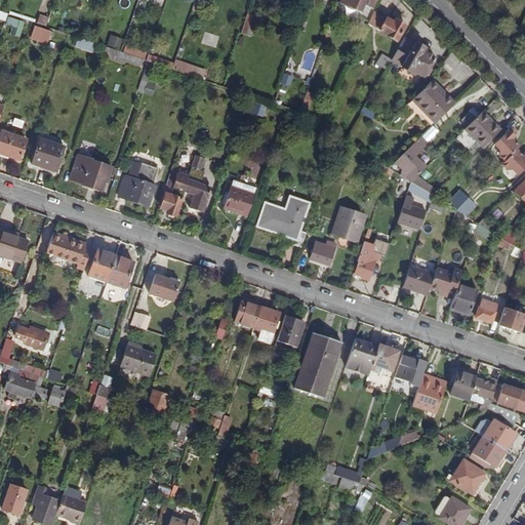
[(370,9),(373,0),(344,0),(341,6),(362,13),(364,7),(370,9)]
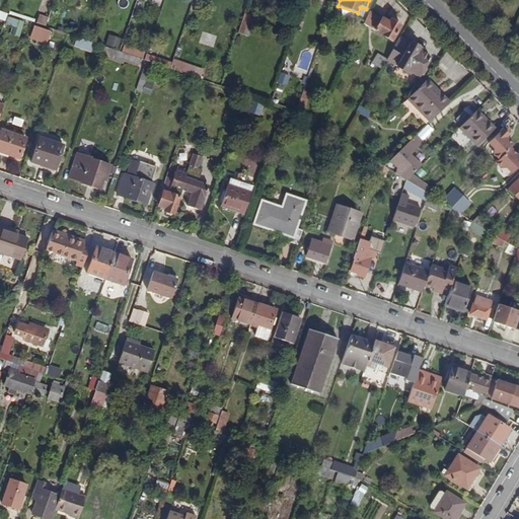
[(16,8),(15,8),(10,6),(6,5),(0,2),(0,8),(14,13),(16,8)]
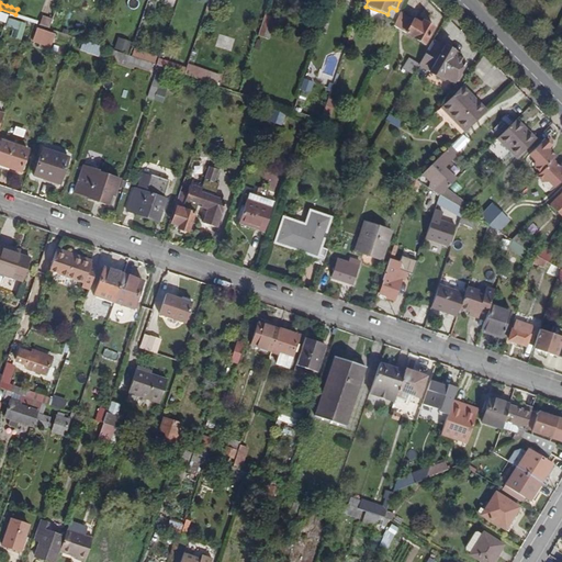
[(390,8),(388,14),(366,7),(362,18),(381,24),(382,21),(394,25),(401,11),(396,10),(390,8)]
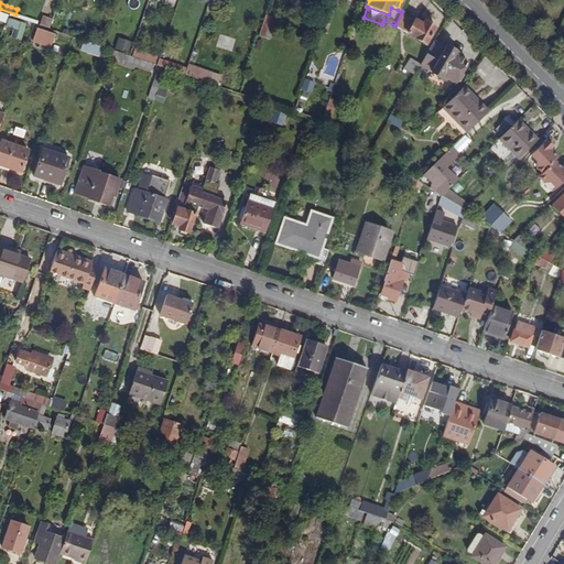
[(272,33),(280,11),(270,8),(262,29),(272,33)]
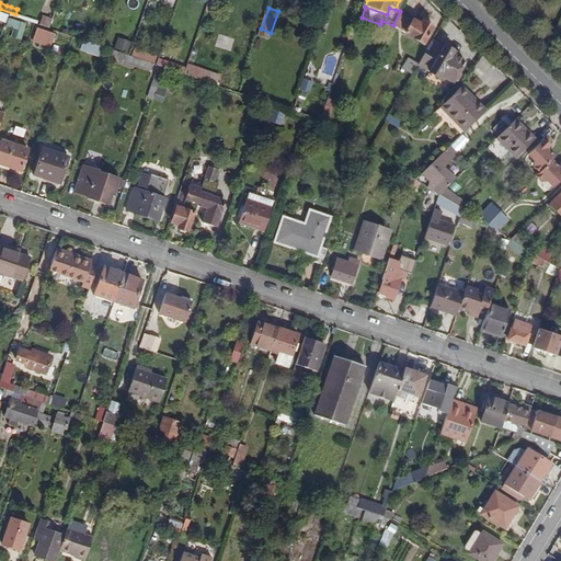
[(426,18),(424,21),(401,9),(400,11),(393,25),(392,26),(425,45),(437,23),(426,18)]
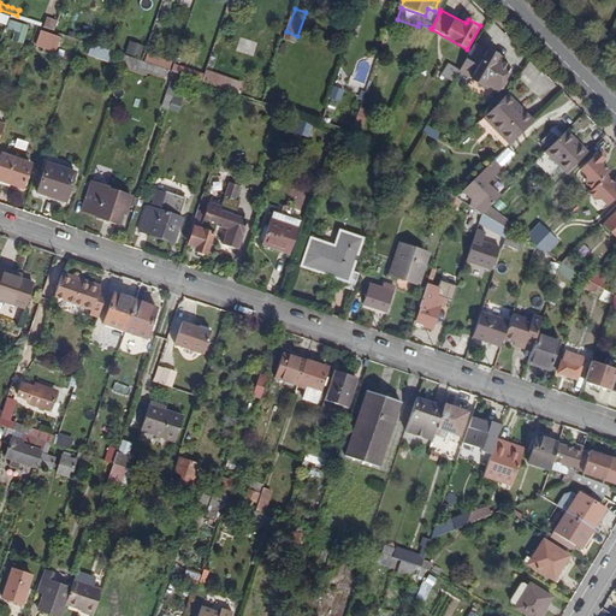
[(0,22),(7,24),(11,16),(0,11),(0,22)]
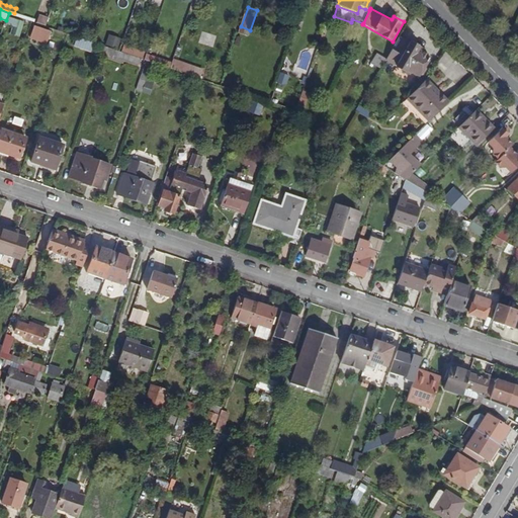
[(55,22),(58,15),(50,12),(47,19),(55,22)]
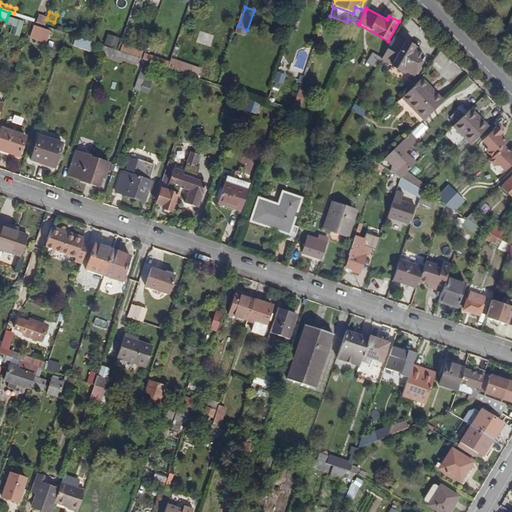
[(6,24),(13,26),(11,34),(20,36),(24,20),(8,16),(6,24)]
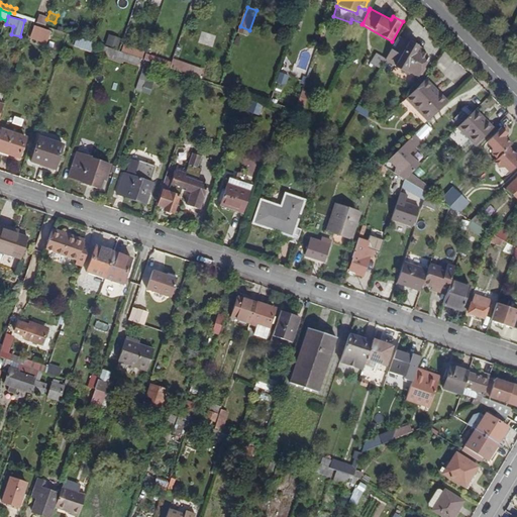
[(53,39),(56,30),(37,24),(34,32),(53,39)]
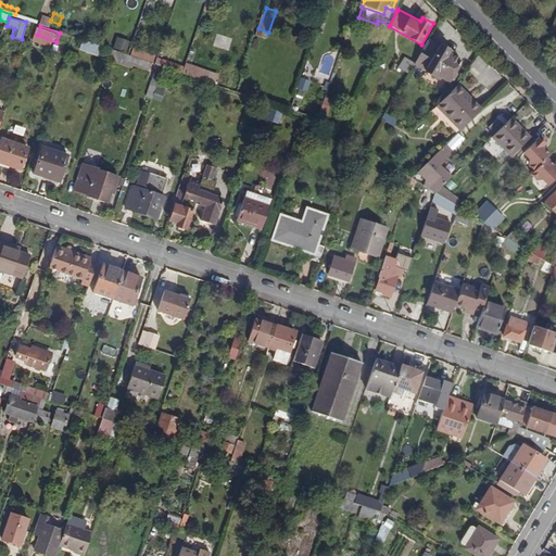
[(236,32),(228,29),(224,27),(219,40),(225,41),(231,43),(236,32)]
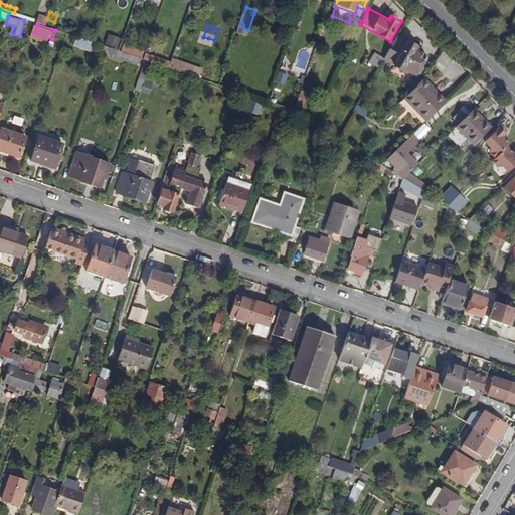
[(412,35),(404,32),(397,46),(405,50),(399,62),(424,73),(437,51),(431,48),(433,45),(427,42),(428,38),(414,31),(412,35)]
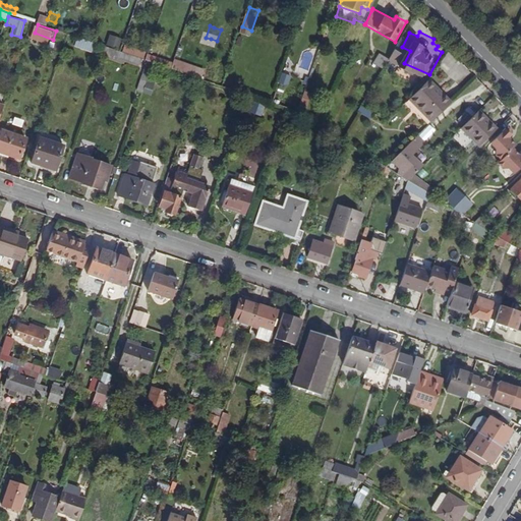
[(78,37),(75,47),(92,53),(96,44),(78,37)]
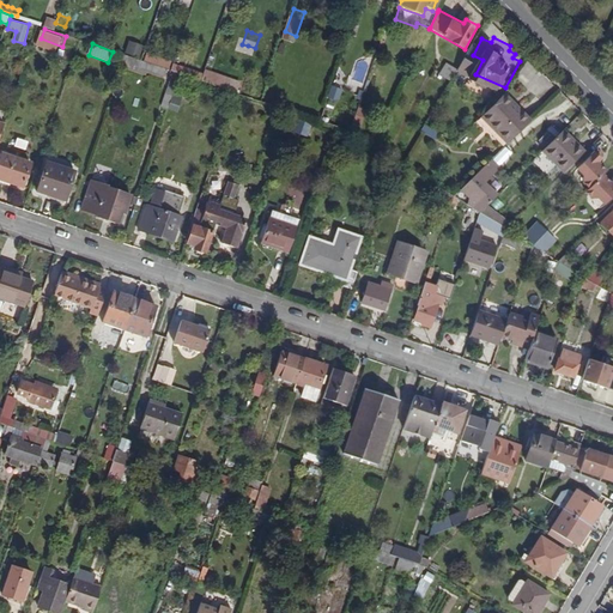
[(163,60),(147,55),(125,47),(121,56),(140,64),(141,60),(161,66),(163,60)]
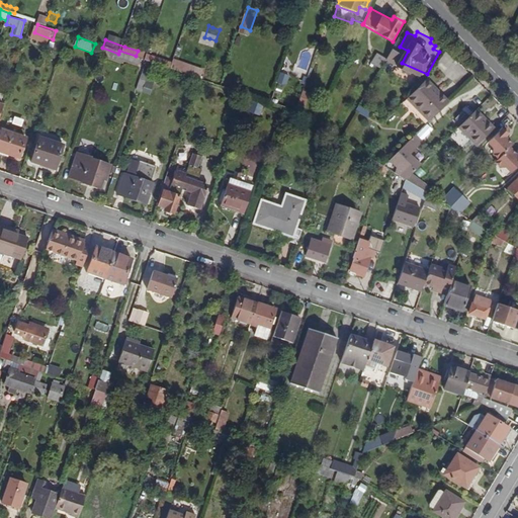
[(397,46),(391,58),(402,63),(408,51),(400,47),(397,46)]
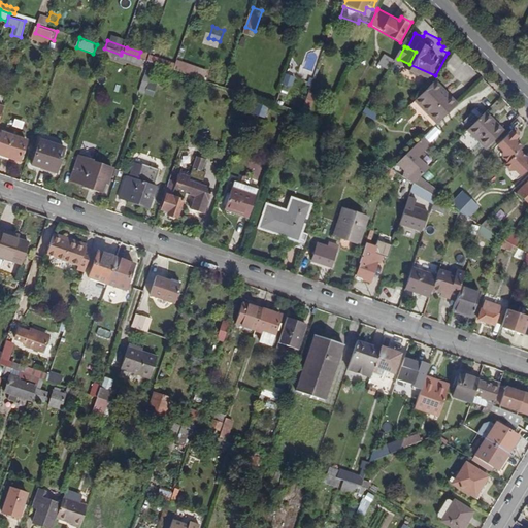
[(103,52),(123,59),(124,56),(121,55),(104,48),(103,52)]
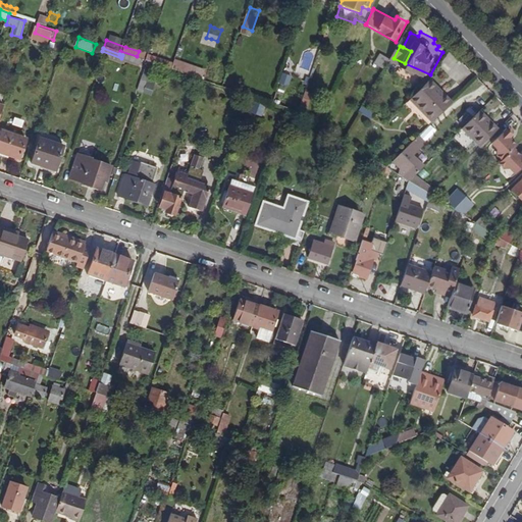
[(122,55),(136,59),(137,56),(120,51),(119,54),(122,55)]
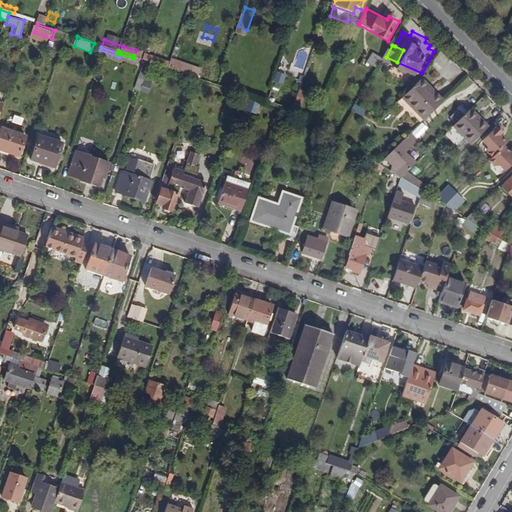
[(149,55),(148,54),(143,52),(141,58),(138,67),(139,68),(134,82),(139,84),(149,55)]
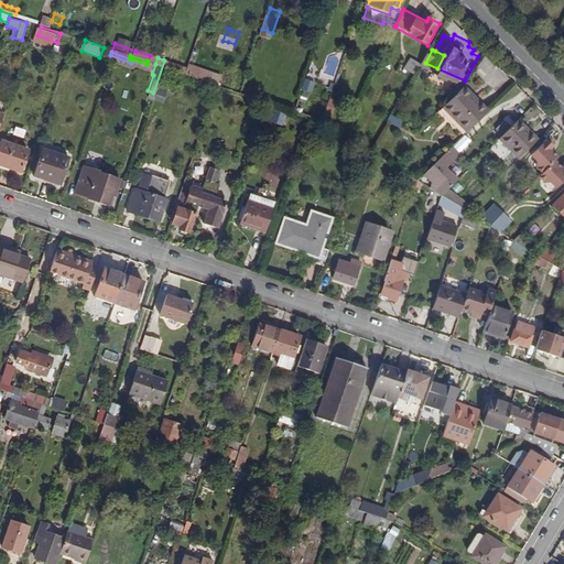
[(415,76),(421,65),(412,60),(405,71),(415,76)]
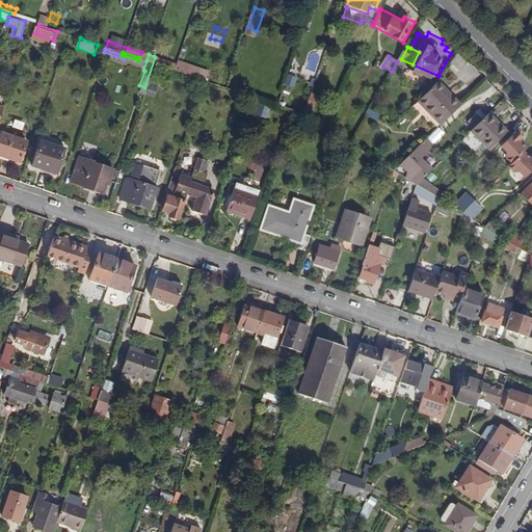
[(177,74),(179,68),(165,63),(163,70),(177,74)]
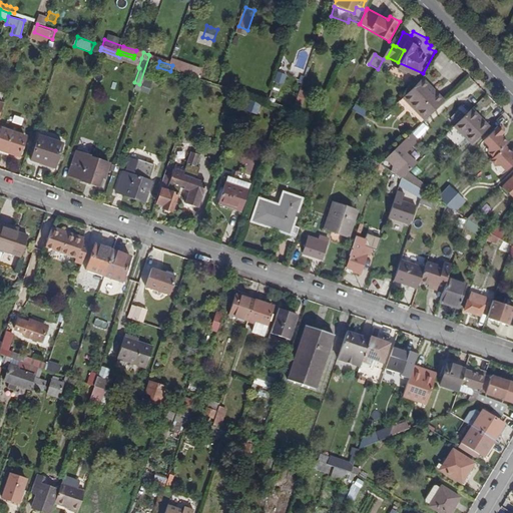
[(279,71),(275,81),(284,84),(288,74),(279,71)]
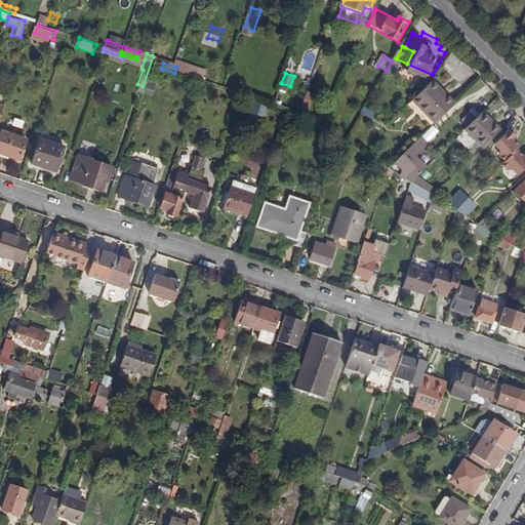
[(436,123),(454,105),(431,82),(412,99),(436,123)]
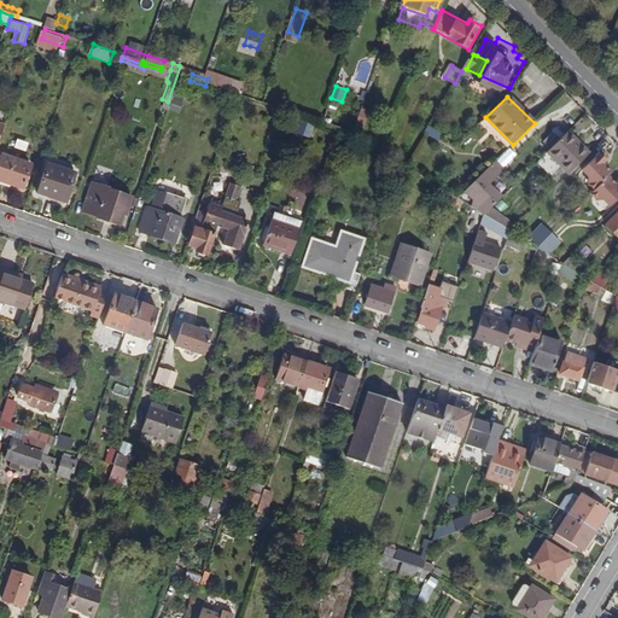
[(367,122),(369,110),(361,109),(359,121),(367,122)]
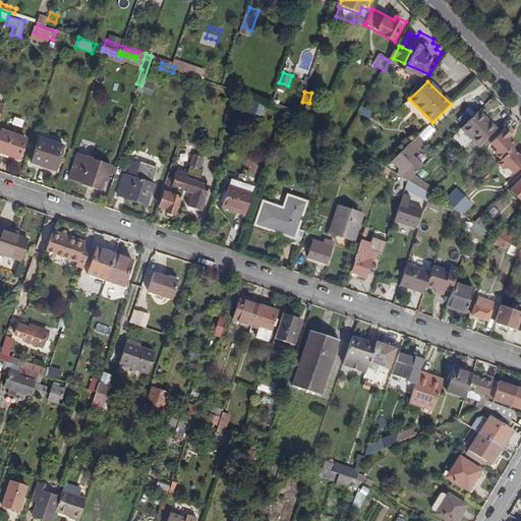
[(0,97),(0,122),(1,123),(8,101),(0,97)]
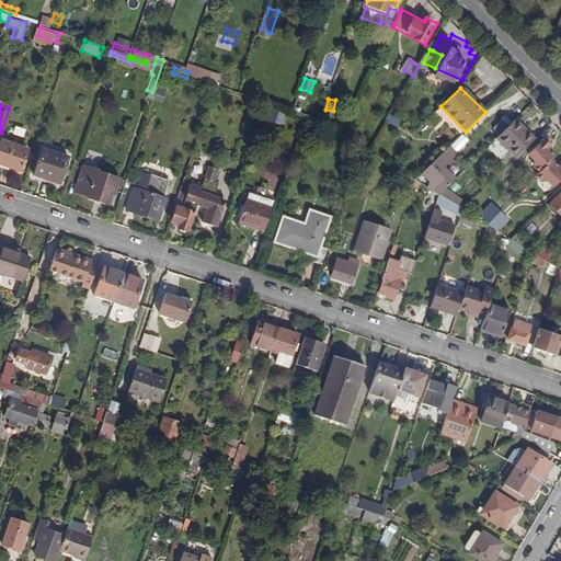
[(283,123),(284,112),(277,111),(275,122),(283,123)]
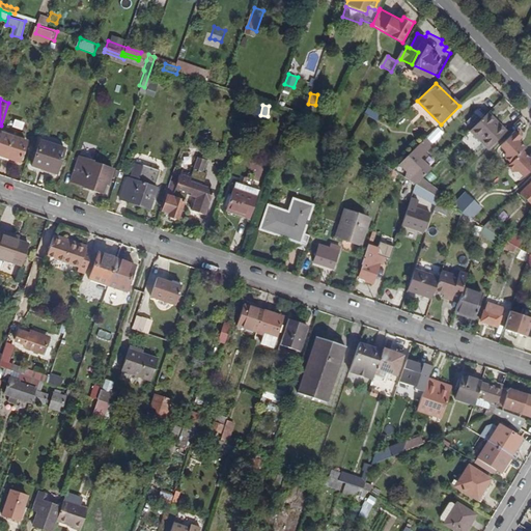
[(368,108),(365,114),(378,119),(381,114),(368,108)]
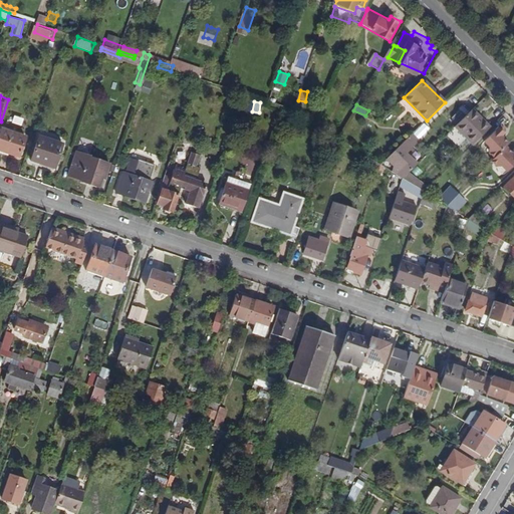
[(483,136),(496,121),(479,104),(466,117),(460,124),(459,124),(476,142),(483,136)]
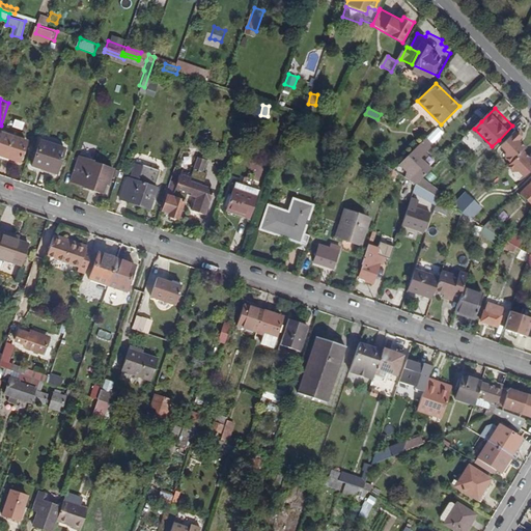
[(469,122),(475,129),(481,121),(476,115),(469,122)]
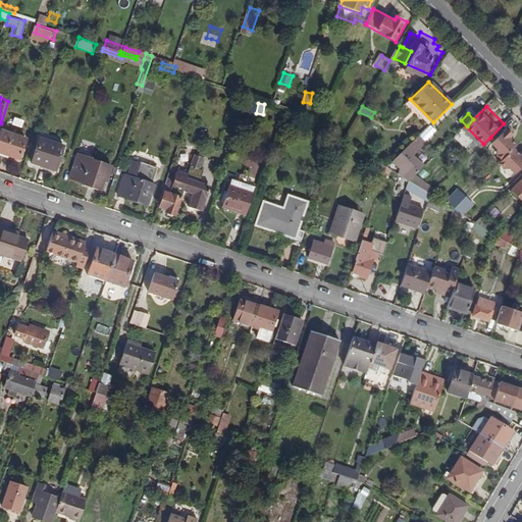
[(12,125),(22,128),(24,120),(14,117),(12,125)]
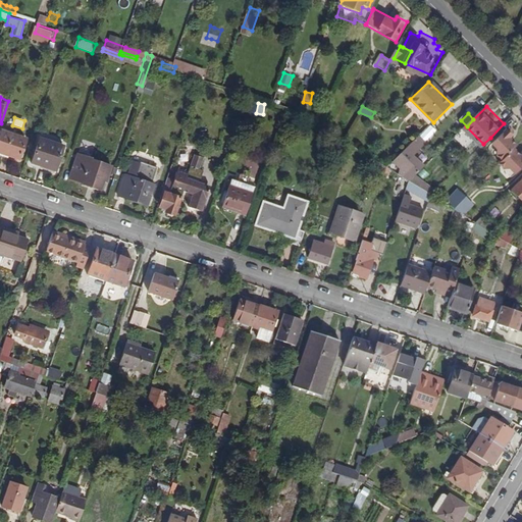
[(0,148),(21,156),(28,138),(3,129),(0,139),(0,148)]
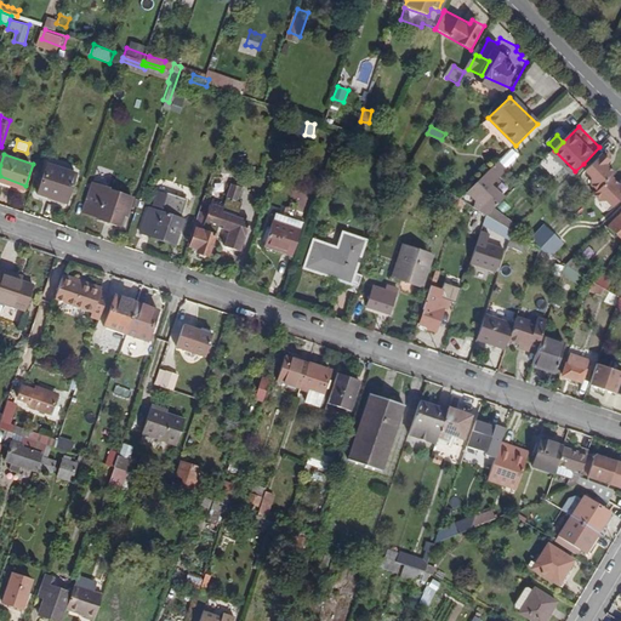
[(611,161),(604,154),(588,170),(604,186),(614,177),(617,174),(609,165),(611,161)]
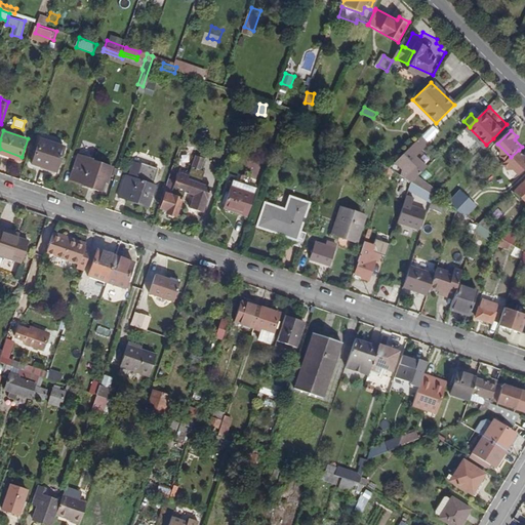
[(56,167),(66,142),(41,133),(33,158),(56,167)]
